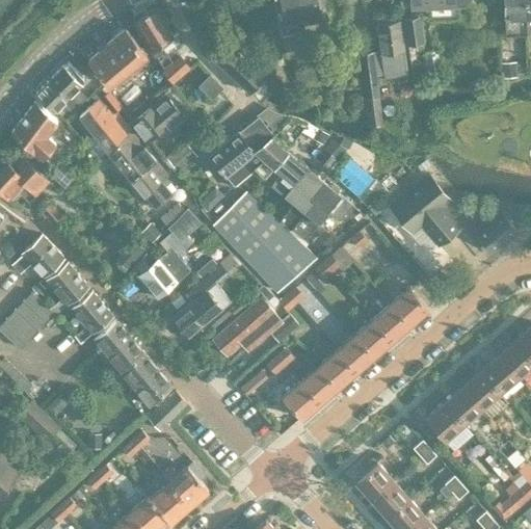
[(300,20),(326,15),(322,0),(274,0),(283,35),(302,31),(300,20)]
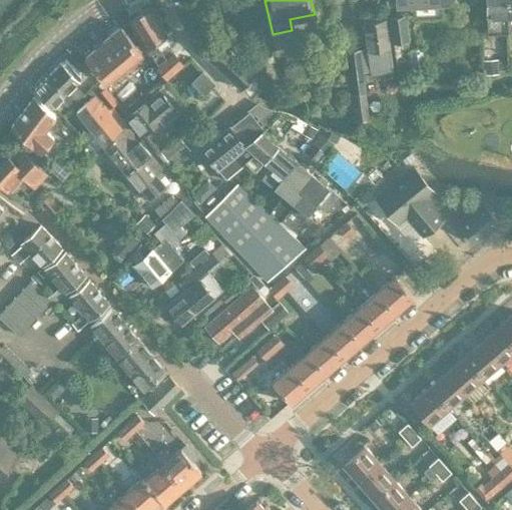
[(488,36),(509,35),(507,0),(486,0),(487,19),(488,36)]
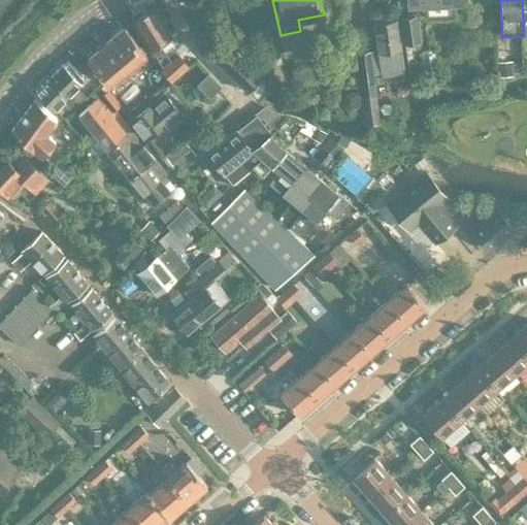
[(165,40),(171,36),(155,9),(132,23),(153,56),(168,45),(165,40)]
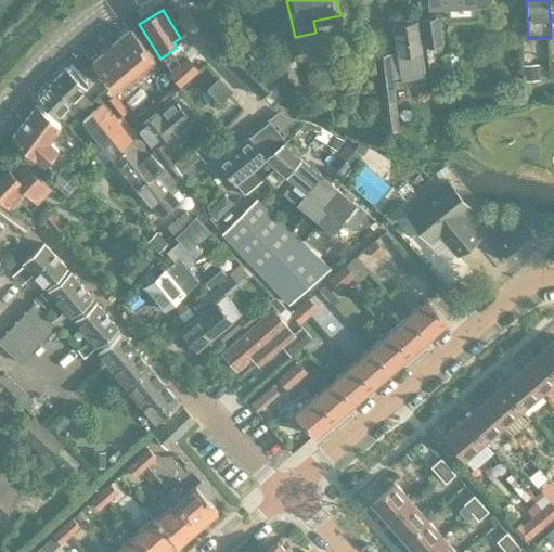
[(426,47),(441,45),(437,18),(422,21),(426,47)]
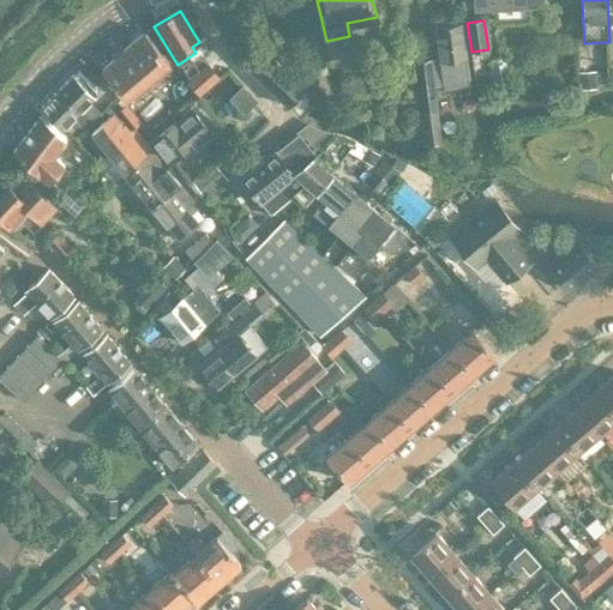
[(466,59),(467,59),(462,24),(436,28),(440,62),(432,64),(432,61),(416,64),(422,113),(438,112),(434,88),(469,83),(466,59)]
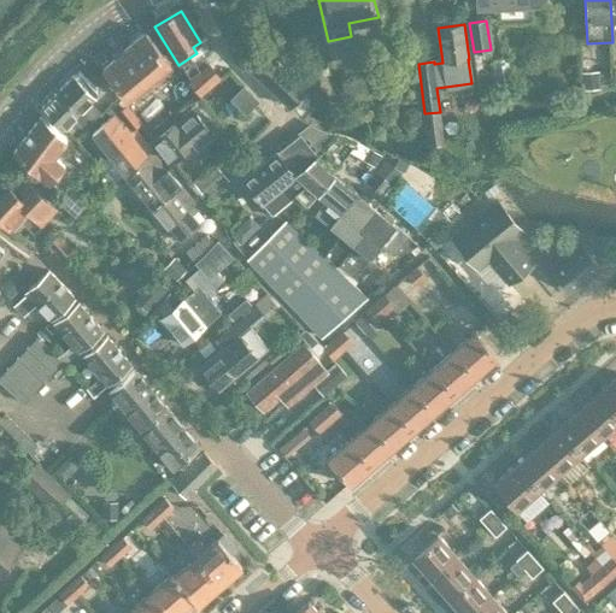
[(125,99),(146,82),(170,63),(146,34),(101,70),(125,99)]
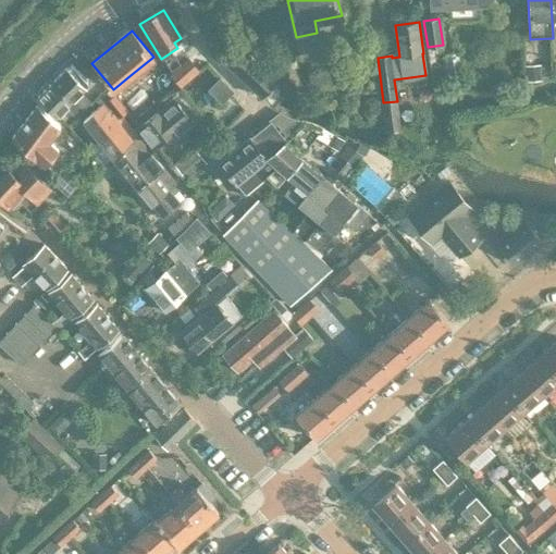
[(232,40),(234,39),(231,36),(213,54),(217,58),(218,56),(262,99),(278,83),(232,40)]
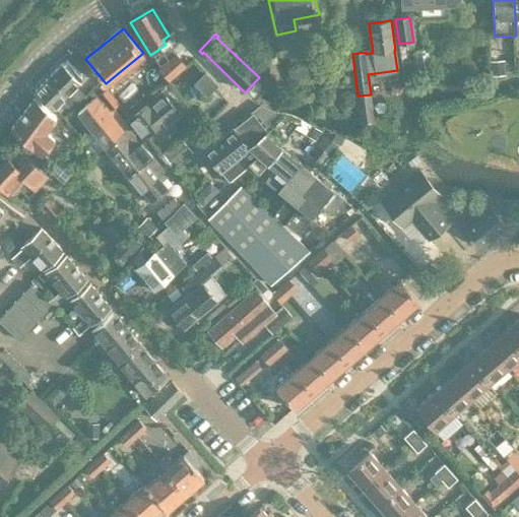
[(168,81),(185,68),(176,57),(158,70),(168,81)]
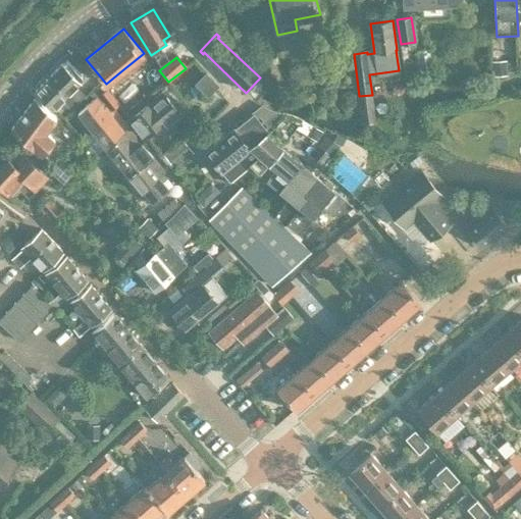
[(66,62),(49,80),(55,85),(53,87),(65,98),(67,96),(77,107),(86,99),(74,88),(83,80),(80,75),(66,62)]
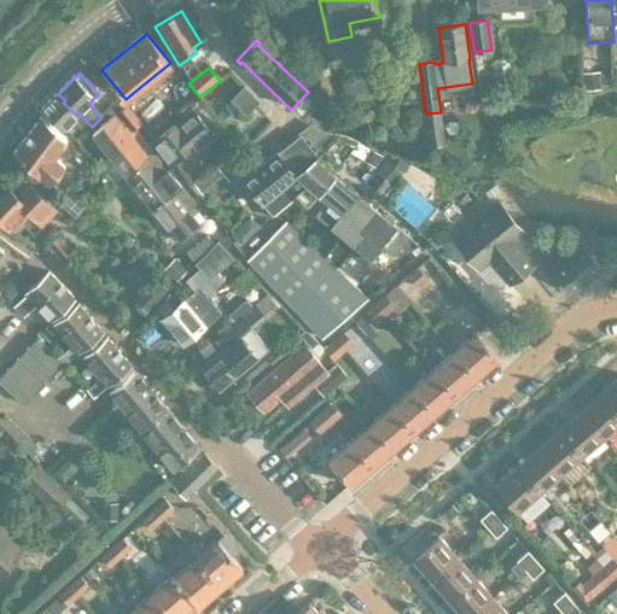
[(599,75),(585,76),(586,93),(600,92),(599,75)]
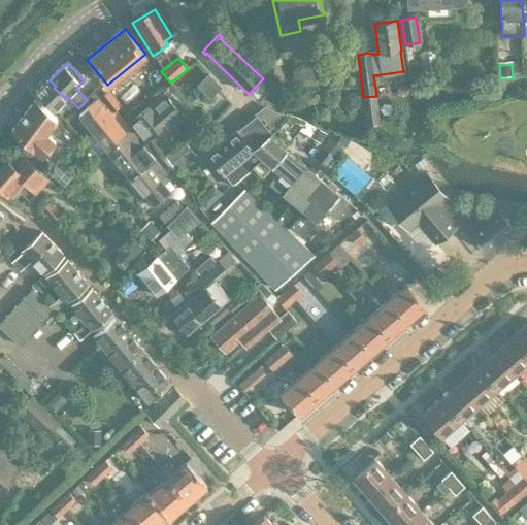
[(295,84),(332,76),(329,65),(293,72),(295,84)]
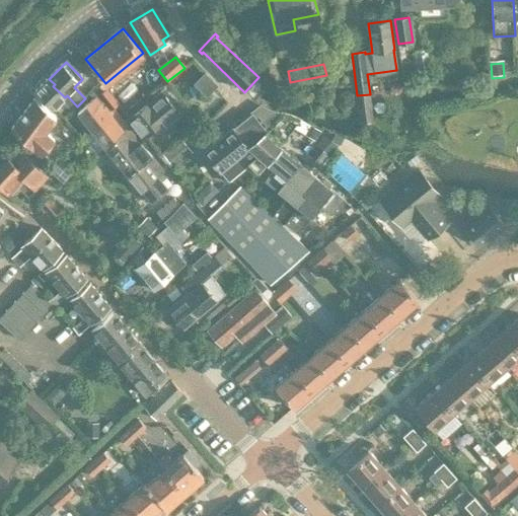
[(204,74),(193,85),(206,98),(208,96),(217,86),(206,75),(204,73),(204,74)]
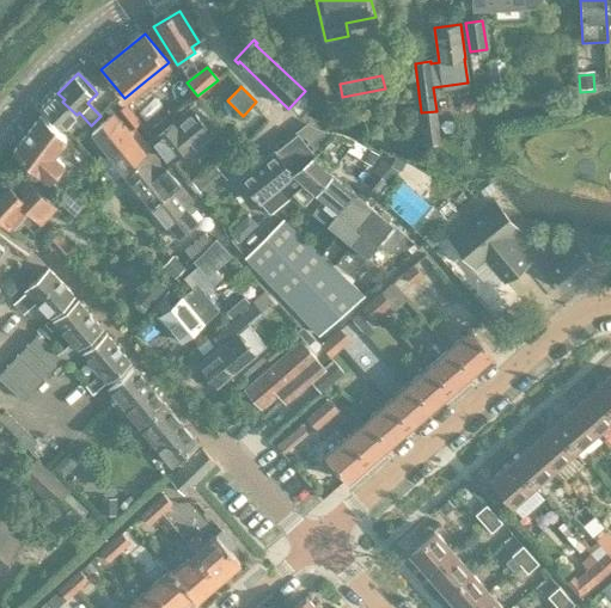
[(57,93),(42,110),(62,129),(68,123),(84,131),(91,126),(79,112),(77,115),(62,102),(65,99),(57,93)]
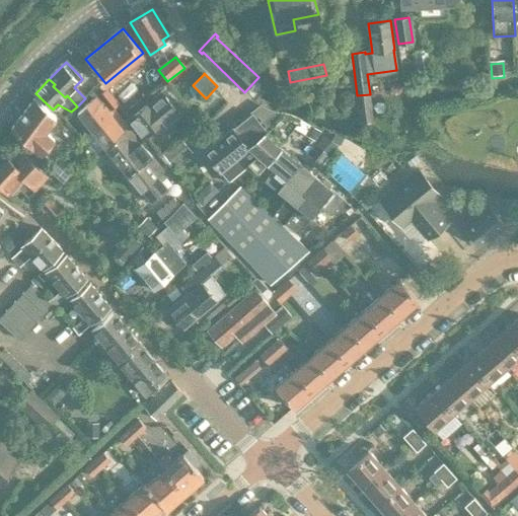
[(118,106),(105,92),(100,85),(90,94),(95,101),(78,116),(94,137),(106,151),(130,131),(118,117),(117,116),(116,118),(112,112),(118,106)]
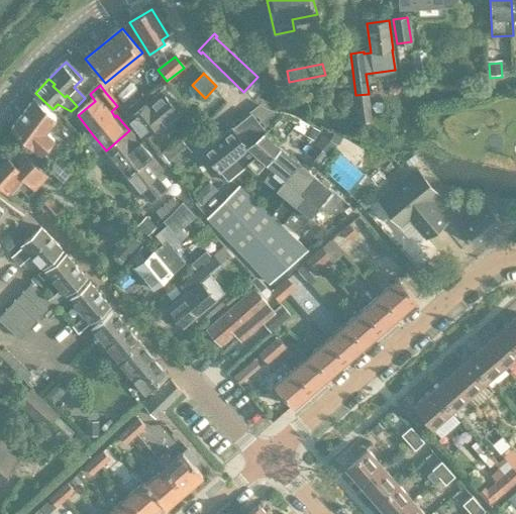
[(350,92),(342,94),(344,107),(352,106),(350,92)]
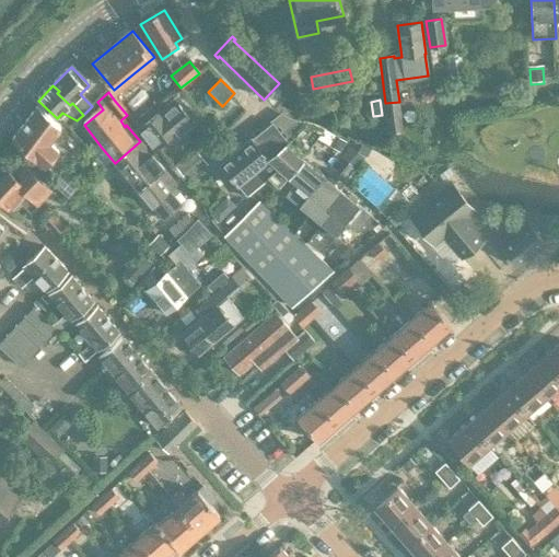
[(160,104),(144,117),(135,125),(139,130),(154,150),(174,134),(178,139),(195,126),(174,102),(164,109),(160,104)]
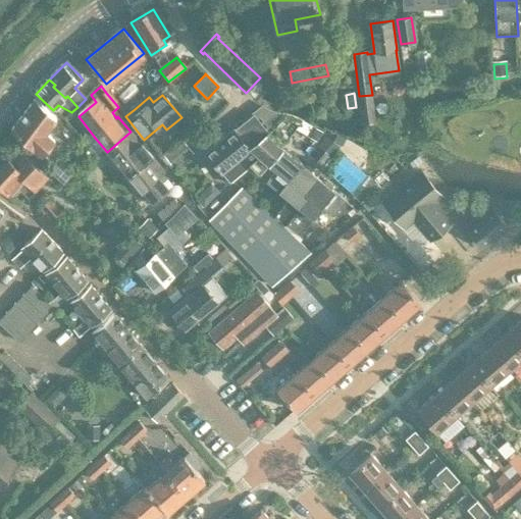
[(45,133),(56,119),(34,101),(11,131),(41,155),(53,140),(45,133)]
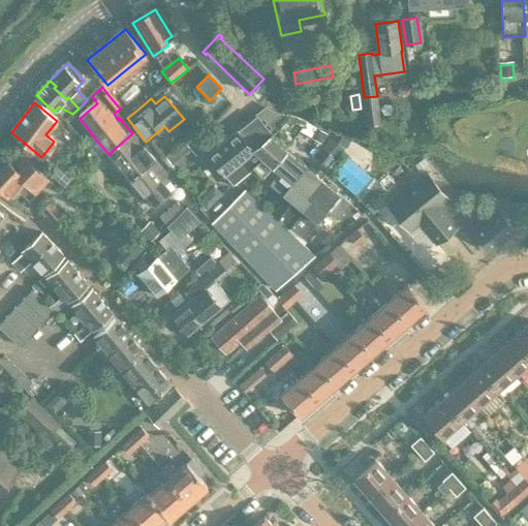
[(376,111),(366,113),(369,127),(378,126),(376,111)]
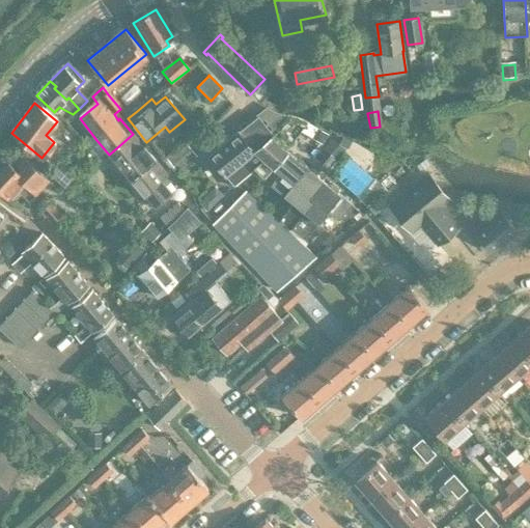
[(271,138),(273,136),(258,118),(211,158),(233,186),(254,169),(258,165),(254,151),(271,138)]
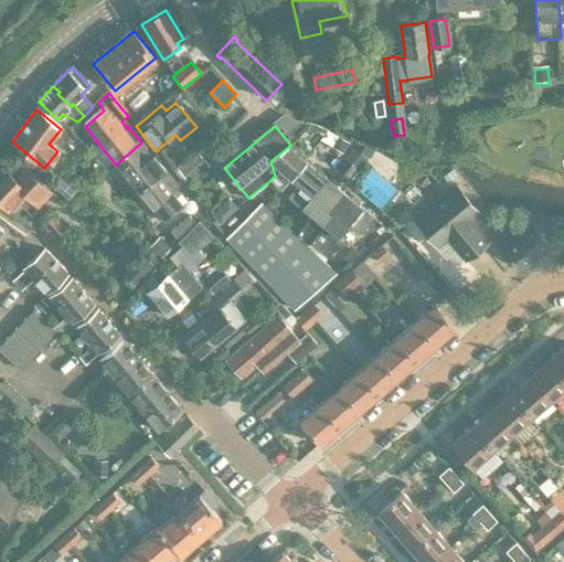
[(339,138),(332,149),(344,156),(350,145),(339,138)]
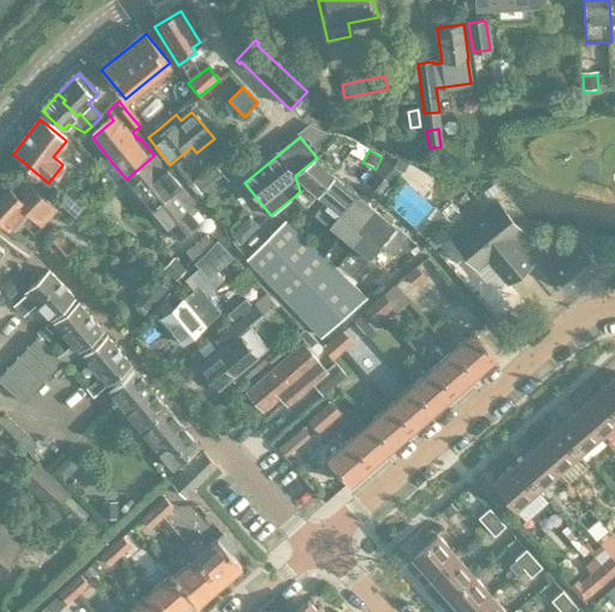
[(154,213),(182,189),(167,172),(154,155),(126,179),(140,195),(154,213)]
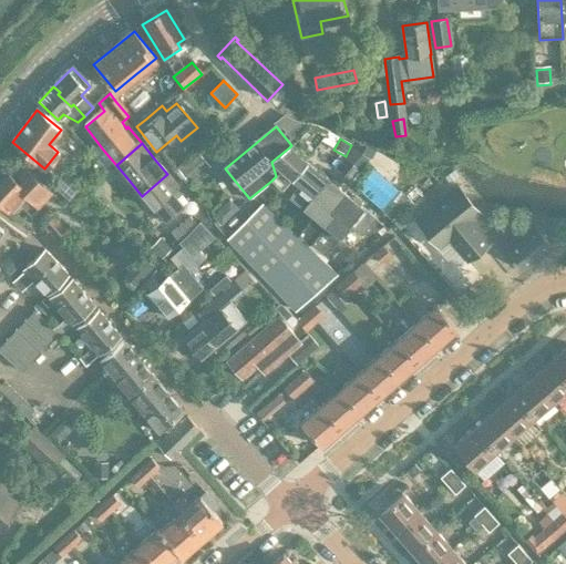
[(300,153),(297,154),(289,147),(271,162),(276,176),(271,181),(284,190),(292,182),(308,164),(305,161),(305,156),(300,153)]
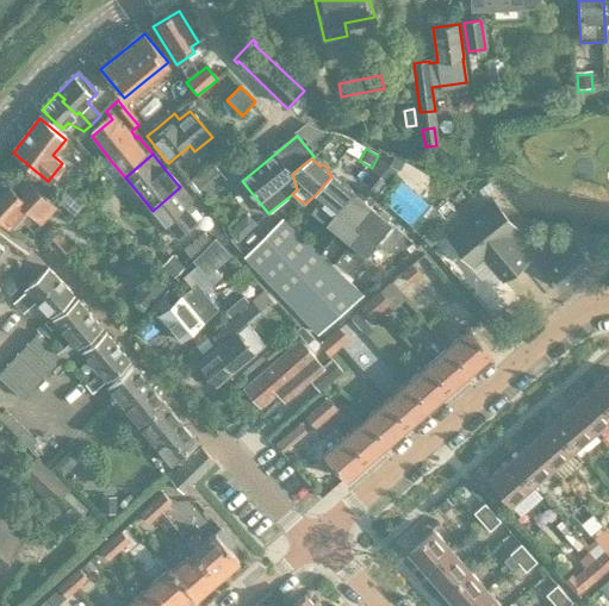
[(389,185),(397,174),(381,161),(373,172),(389,185)]
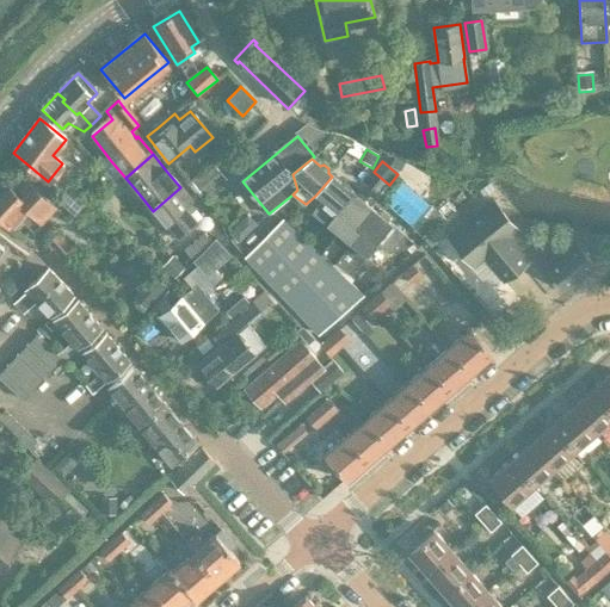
[(227,181),(215,167),(213,165),(191,183),(208,203),(219,193),(216,191),(227,181)]
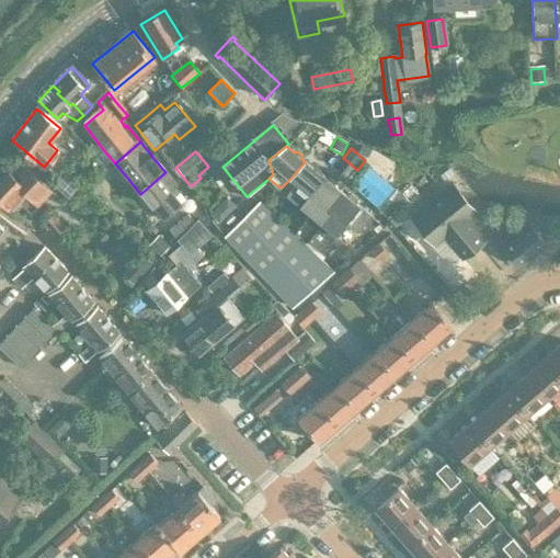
[(373,152),(365,163),(387,178),(395,166),(373,152)]
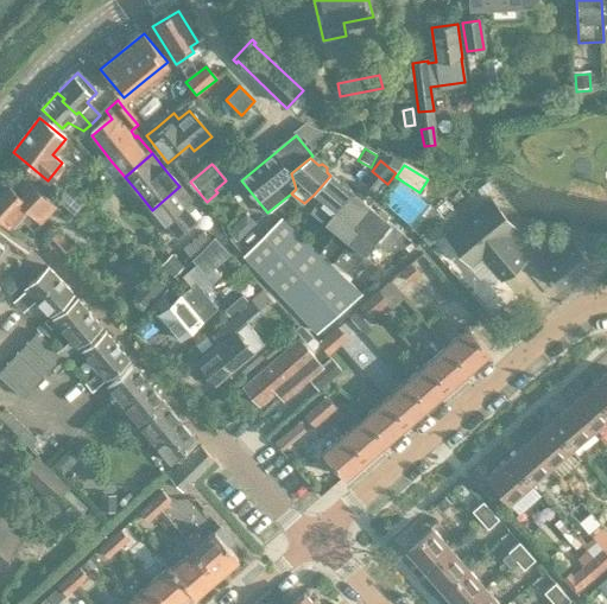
[(345,184),(340,184),(330,176),(314,195),(304,203),(314,210),(311,213),(327,224),(353,194),(349,191),(348,186),(345,184)]
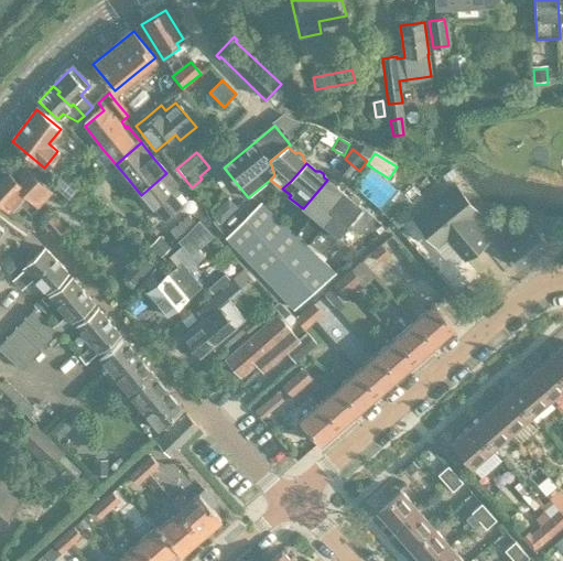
[(452,172),(443,179),(448,184),(456,177),(452,172)]
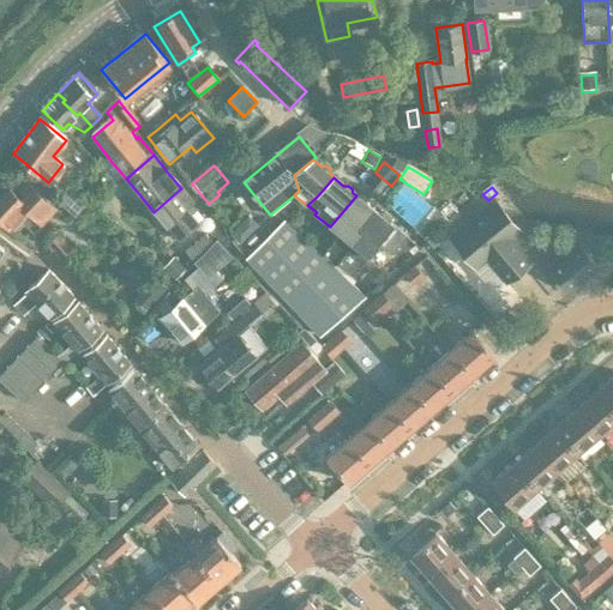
[(199,210),(194,204),(181,188),(154,212),(180,243),(200,227),(191,216),(199,210)]
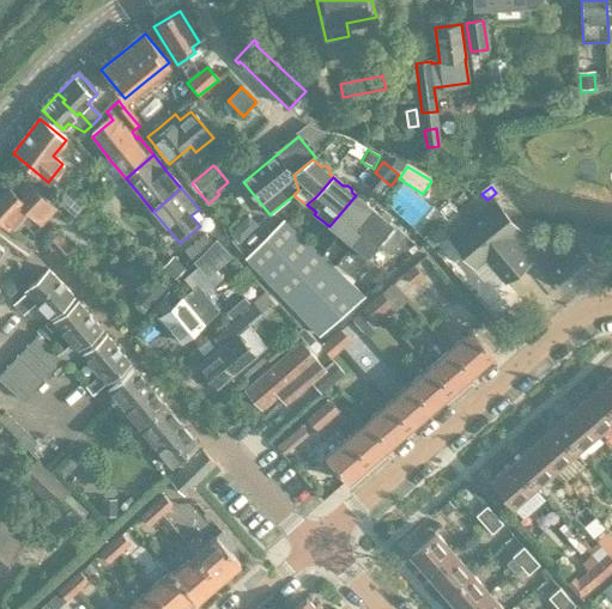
[(44,223),(55,211),(32,190),(22,201),(10,190),(0,200),(0,223),(8,231),(19,219),(34,232),(43,221),(44,223)]
